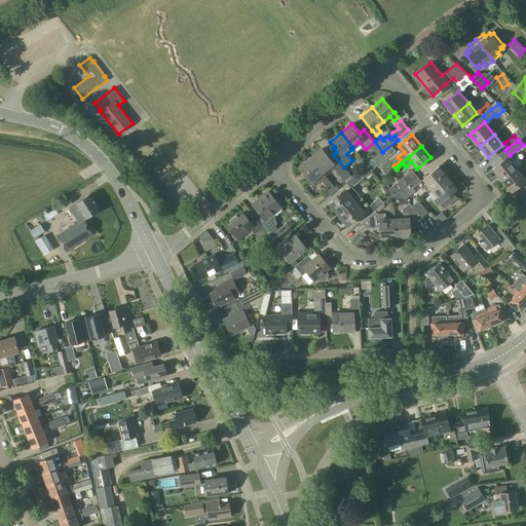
[(321,148),(310,158),(322,173),(331,165),(343,180),(343,181),(344,181),(350,176),(344,167),(333,155),(329,158),(321,148)]
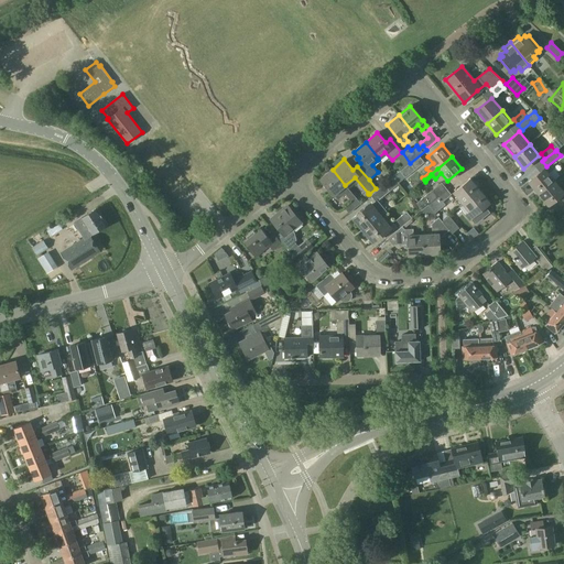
[(404,181),(413,173),(408,165),(398,173),(404,181)]
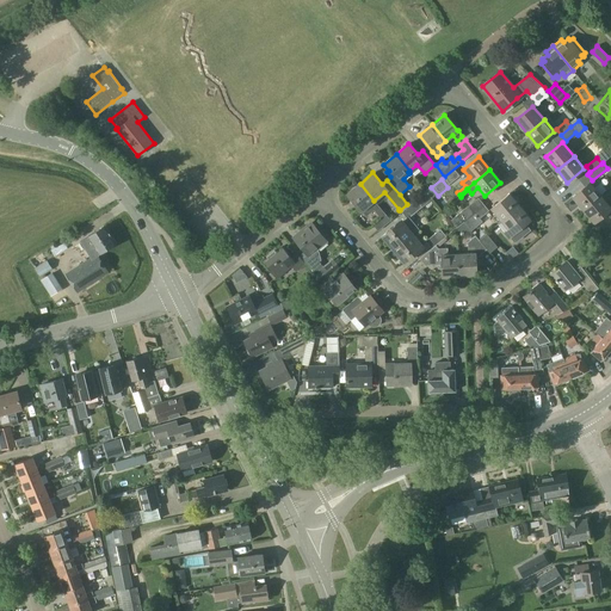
[(590,183),(573,196),(584,210),(600,196),(590,183)]
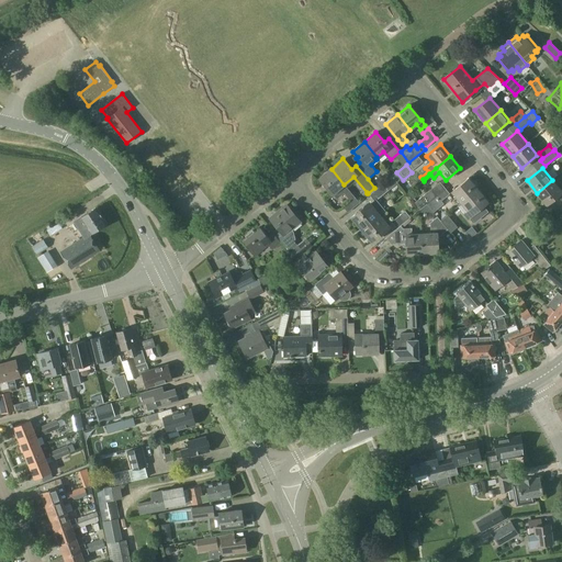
[(332,169),(319,179),(332,194),(333,194),(337,199),(344,193),(350,200),(355,197),(344,184),(332,169)]
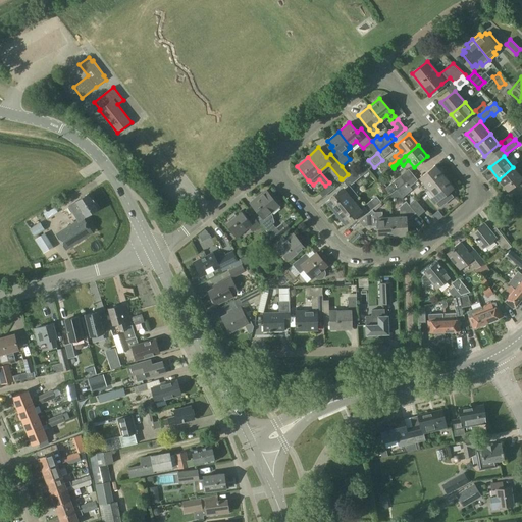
[(429,190),(445,177),(435,165),(417,180),(420,185),(423,183),(429,190)]
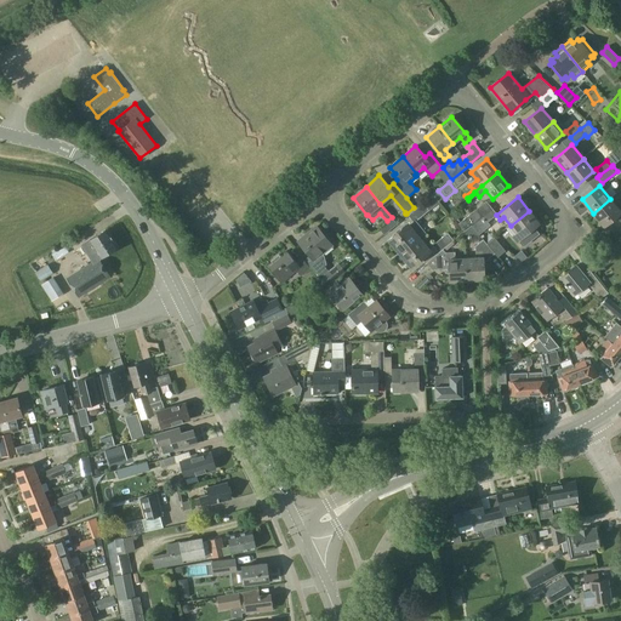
[(620,222),(620,210),(620,211),(610,199),(593,214),(604,226),(616,216),(620,222)]
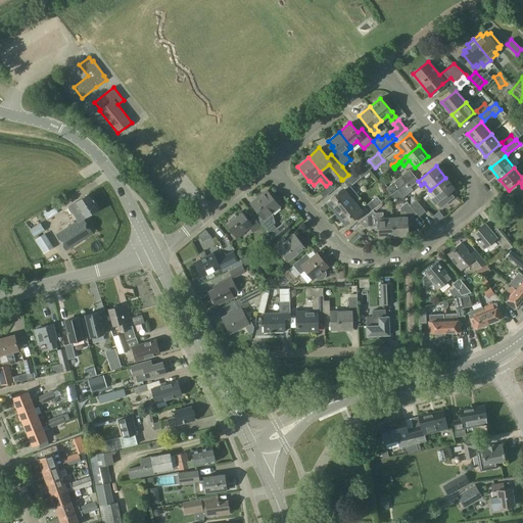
[(348,175),(342,180),(343,182),(348,188),(364,175),(359,169),(349,176),(348,175)]
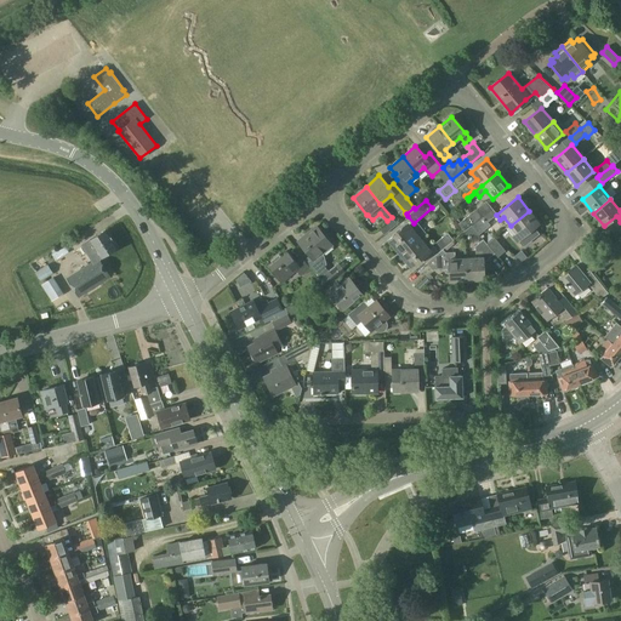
[(480,218),(493,209),(485,200),(457,223),(465,232),(472,226),(480,218)]
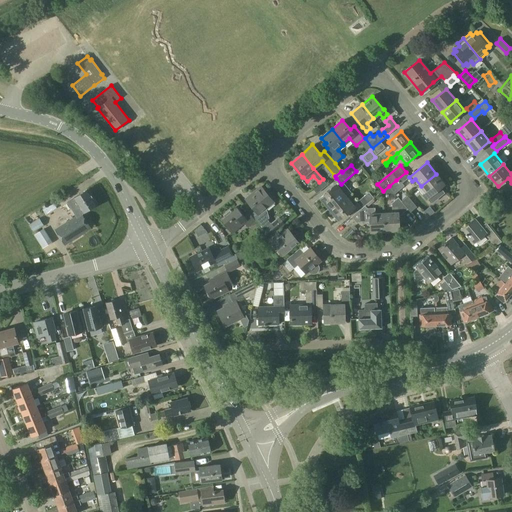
[(436,174),(421,186),(426,191),(423,194),(426,198),(428,196),(433,203),(445,193),(440,187),(444,184),(436,174)]
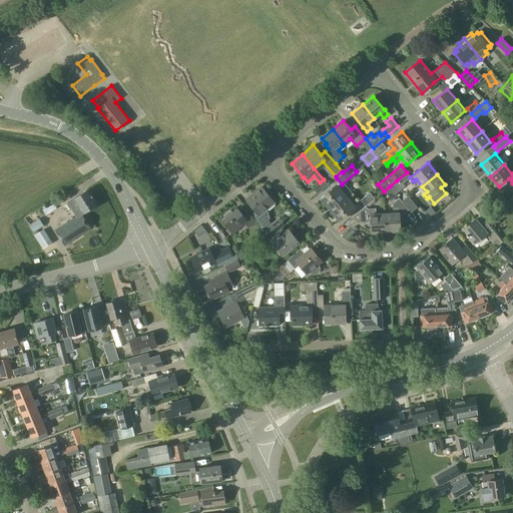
[(320,182),(313,188),(317,193),(328,184),(325,181),(324,179),(320,182)]
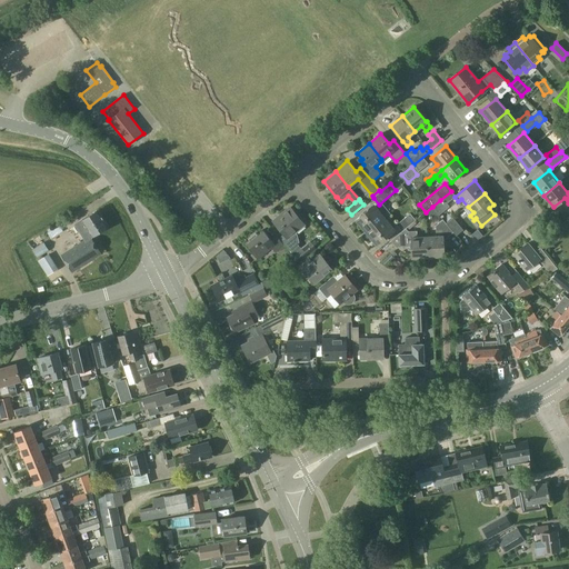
[(447,208),(440,200),(432,207),(439,215),(447,208)]
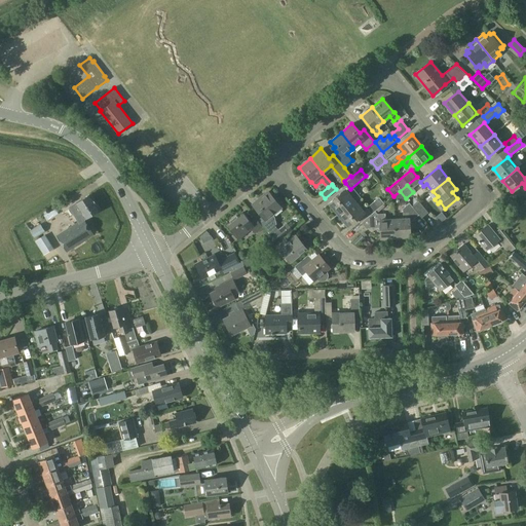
[(338,215),(354,201),(345,189),(329,202),(338,215)]
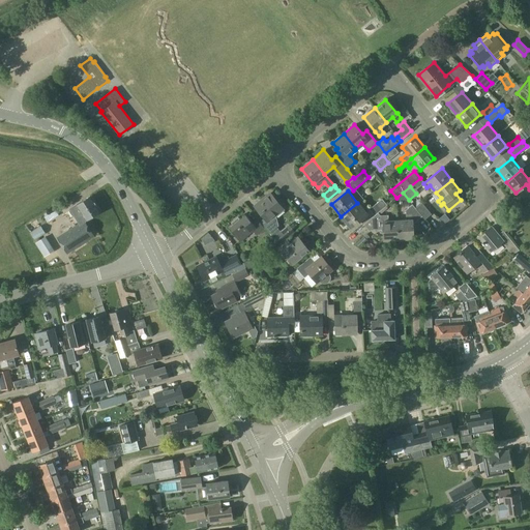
[(270,194),(255,206),(272,227),(267,230),(280,245),(287,240),(287,239),(276,227),(278,226),(275,214),(282,208),(270,194)]
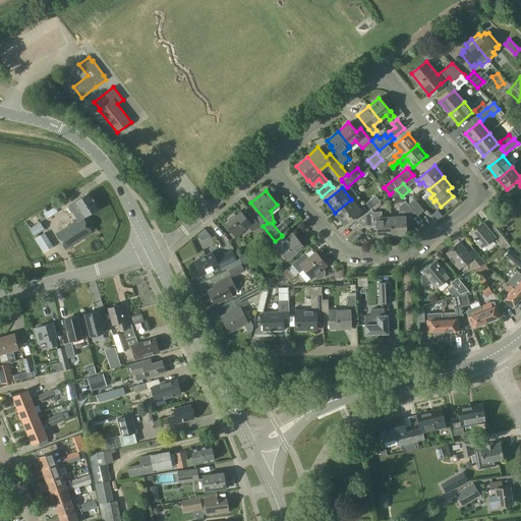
[(75,201),(69,206),(77,219),(82,216),(83,215),(84,216),(98,208),(98,207),(99,205),(97,201),(94,200),(93,199),(94,197),(92,193),(89,193),(89,192),(75,201)]
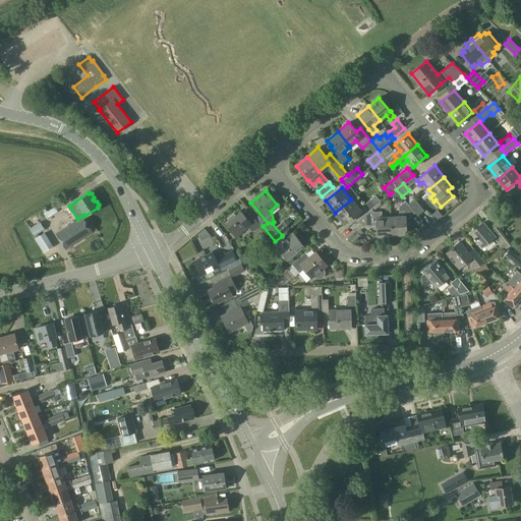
[(367,212),(371,209),(381,201),(375,195),(362,206),(367,212)]
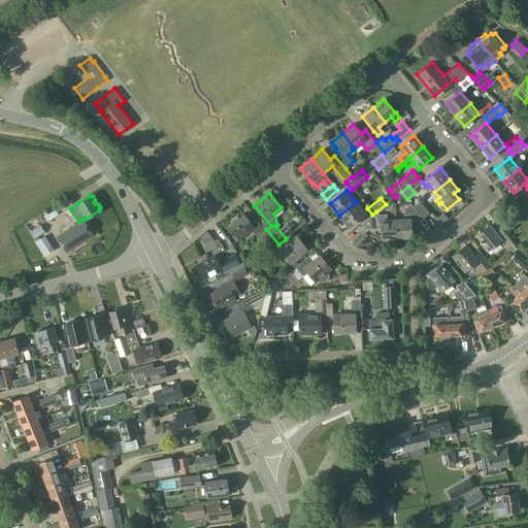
[(430,213),(420,201),(414,207),(415,208),(420,216),(423,219),(430,213)]
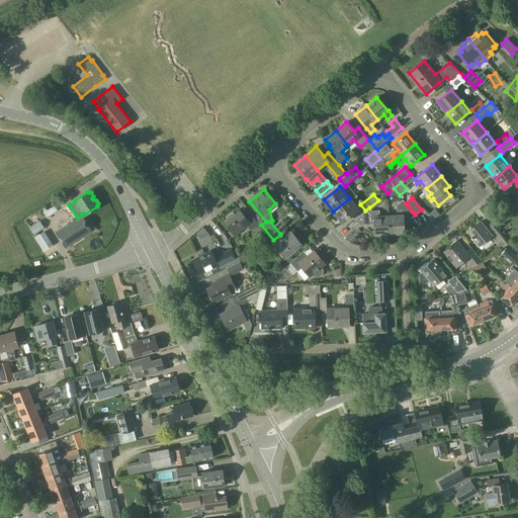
[(349,198),(333,211),(343,223),(358,209),(349,198)]
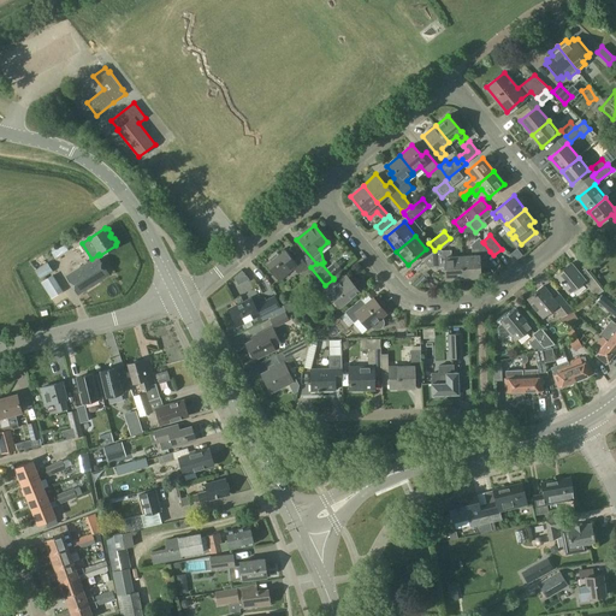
[(480,277),(479,260),(490,252),(484,243),(483,242),(479,237),(471,244),(472,256),(462,256),(463,278),(480,277)]
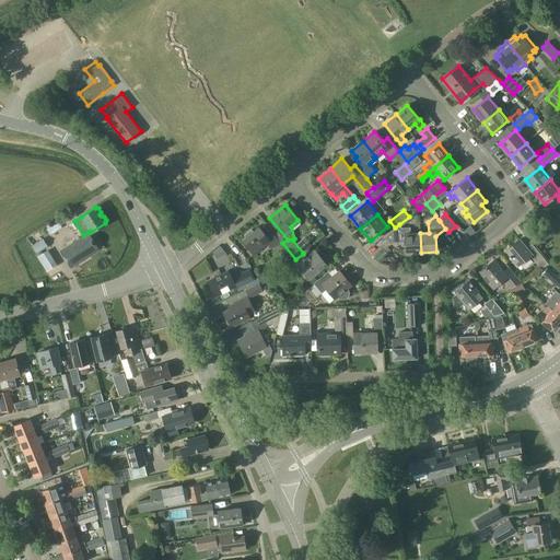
[(46,229),(50,235),(61,228),(58,222),(46,229)]
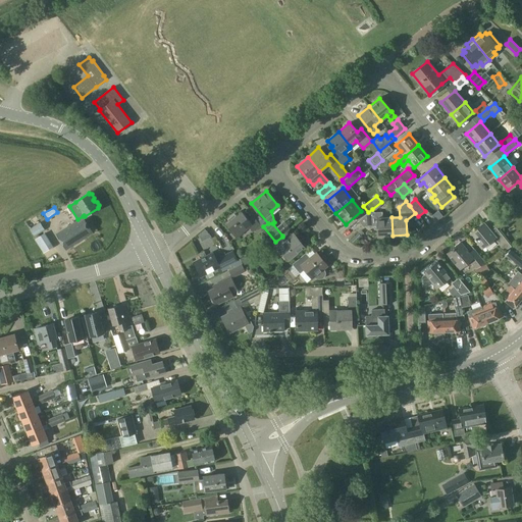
[(393,236),(392,217),(382,217),(382,211),(374,212),(372,209),(368,212),(358,220),(363,226),(369,221),(375,220),(375,230),(377,230),(377,237),(393,236)]
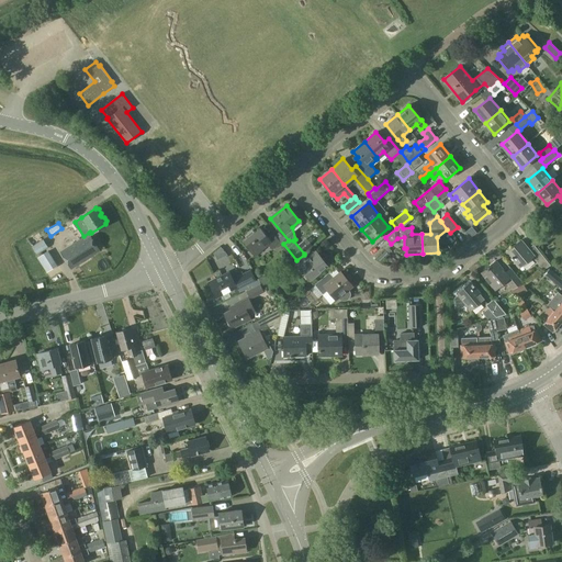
[(255,256),(268,245),(272,249),(280,242),(272,232),(267,236),(260,227),(254,233),(251,231),(245,236),(247,238),(243,242),(255,256)]
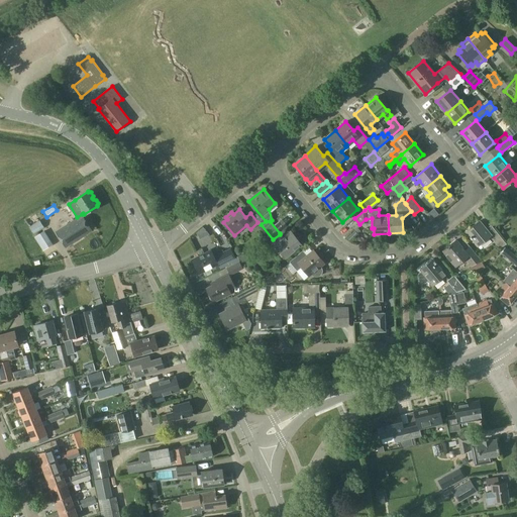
[(77,217),(55,231),(66,247),(92,230),(82,214),(77,217)]
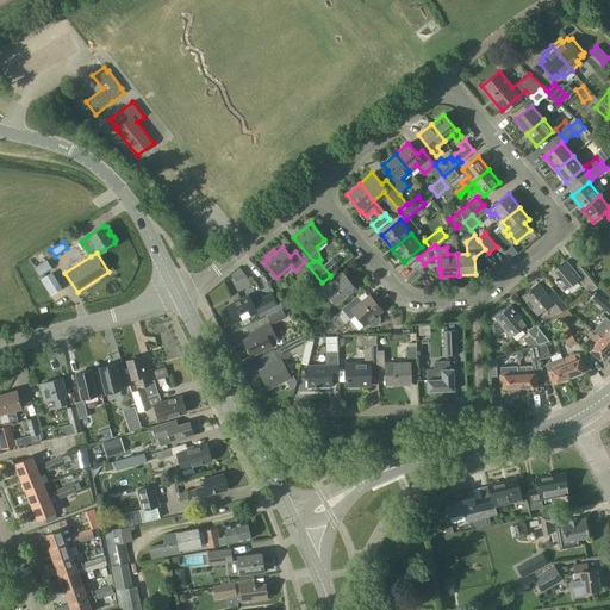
[(39,277),(53,268),(47,260),(33,267),(39,277)]
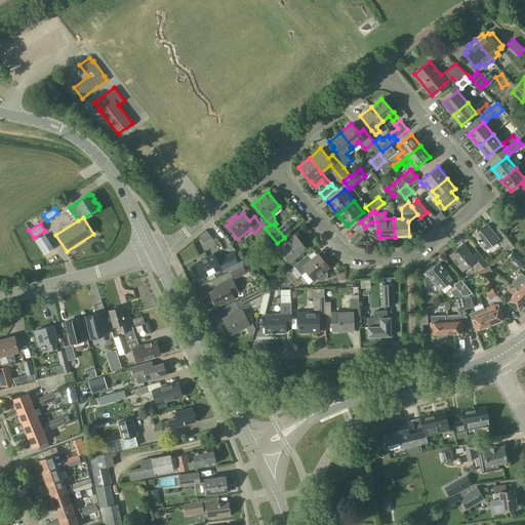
[(484,250),(498,238),(487,224),(473,236),(484,250)]
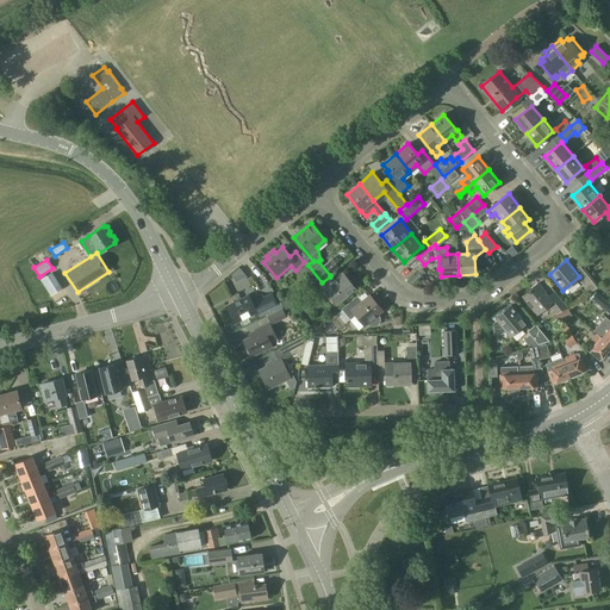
[(240,266),(230,271),(235,281),(244,278),(240,266)]
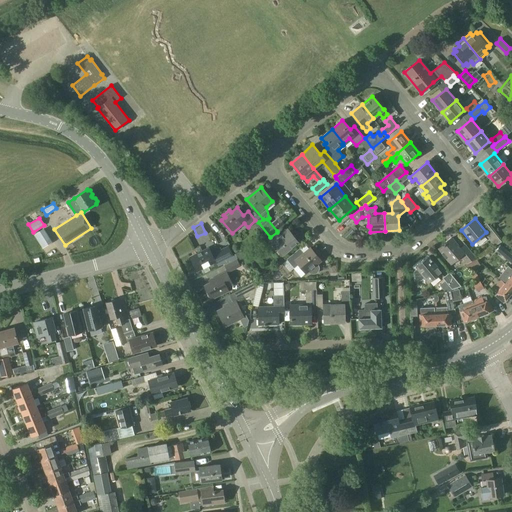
[(280,236),(277,232),(270,237),(267,239),(274,247),(277,245),(284,253),(298,242),(288,230),(280,236)]
